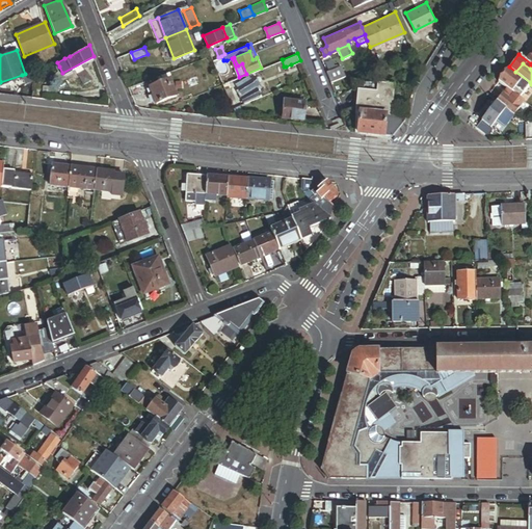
[(341,65),(327,72),(330,81),(345,75),(341,65)]
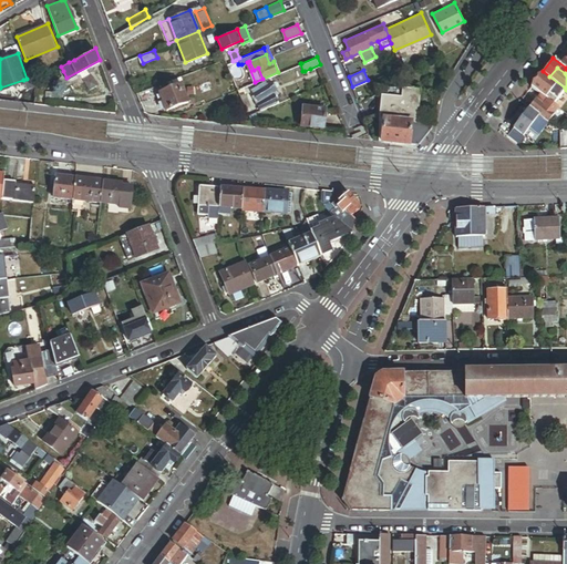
[(549,77),(543,71),(532,85),(540,92),(546,95),(549,91),(557,98),(565,88),(549,77)]
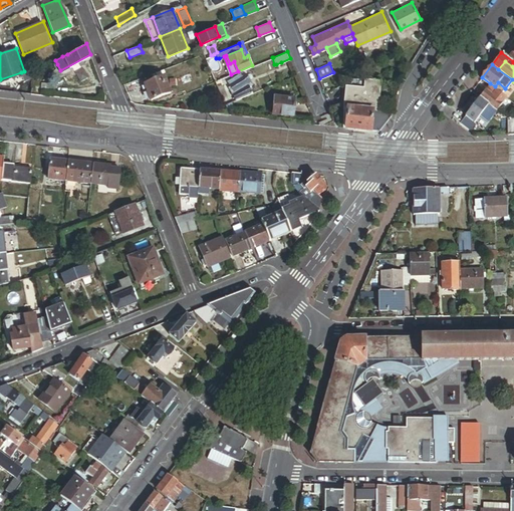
[(28,70),(24,71),(21,72),(23,79),(30,76),(28,70)]
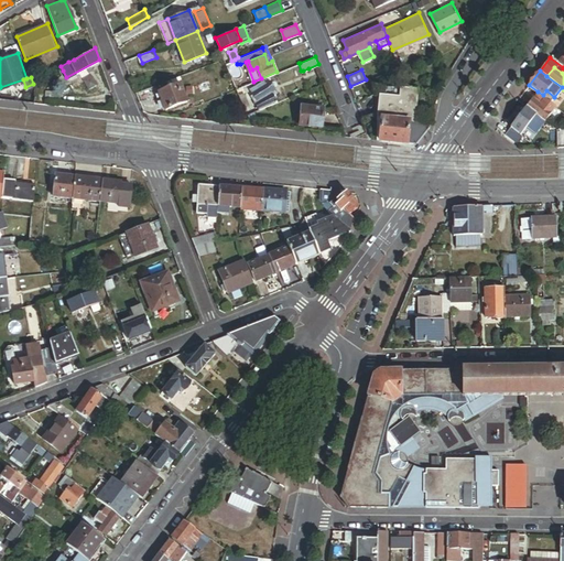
[(259,107),(278,100),(274,94),(272,92),(275,89),(269,78),(251,88),(255,93),(259,99),(256,100),(259,107)]
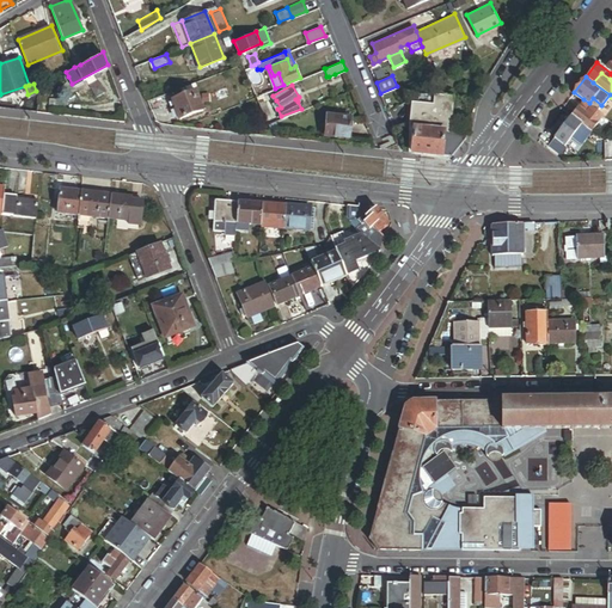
[(206,108),(199,90),(175,98),(182,117),(206,108)]
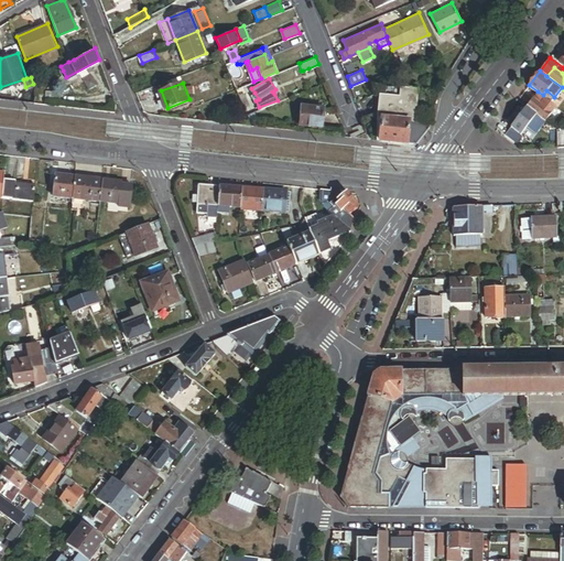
[(398,95),(378,94),(376,117),(381,117),(414,120),(416,87),(398,86),(398,95)]
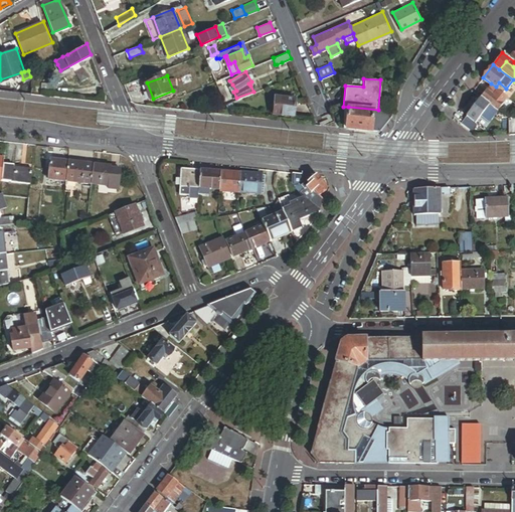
[(50,90),(51,80),(38,79),(37,89),(50,90)]
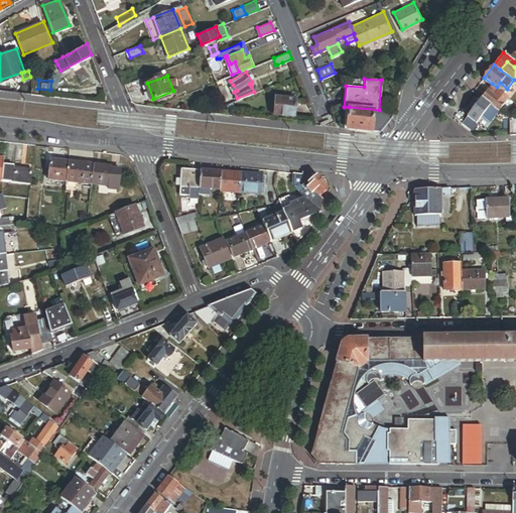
[(500,83),(497,87),(498,88),(504,93),(507,89),(500,83)]
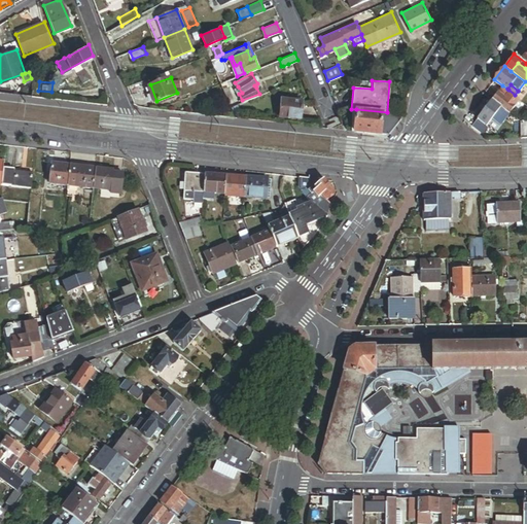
[(236,101),(230,85),(223,88),(231,104),(236,102),(236,101)]
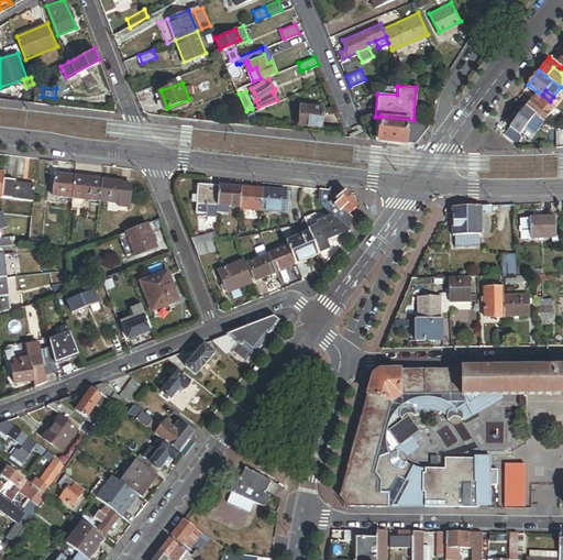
[(542,95),(537,91),(532,97),(536,100),(539,97),(541,99),(543,96),(542,95)]
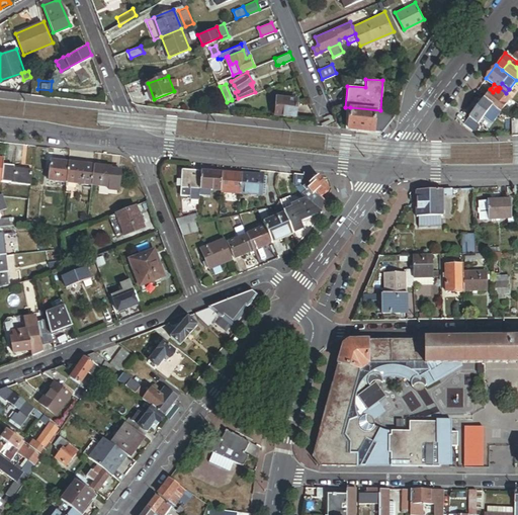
[(498,107),(501,109),(511,97),(506,93),(500,88),(498,91),(496,89),(493,92),(490,89),(484,96),(498,107)]
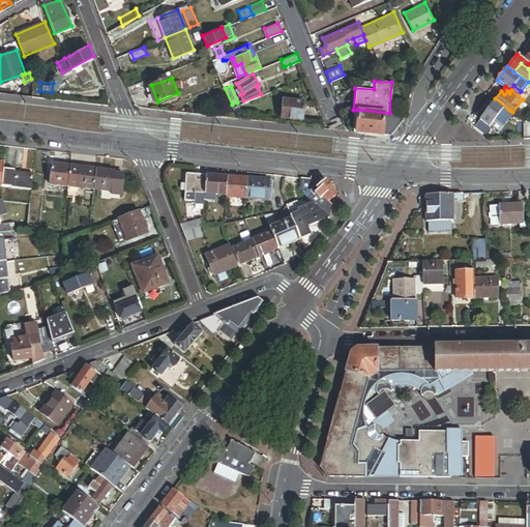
[(302,119),(304,100),(284,98),(282,116),(302,119)]
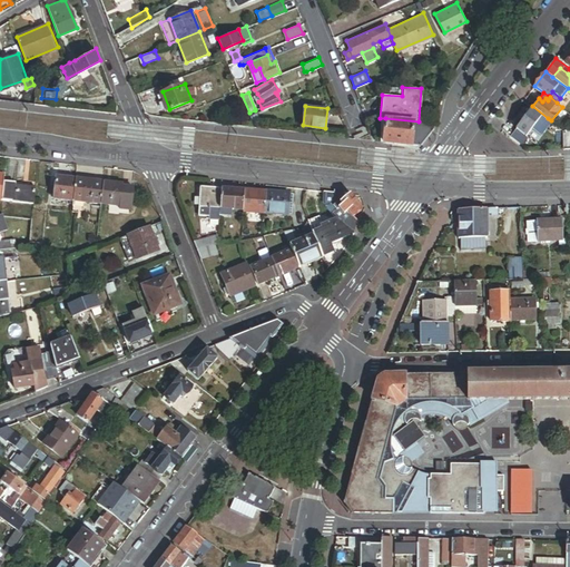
[(548,118),(532,106),(517,127),(527,134),(533,126),(538,130),(548,118)]
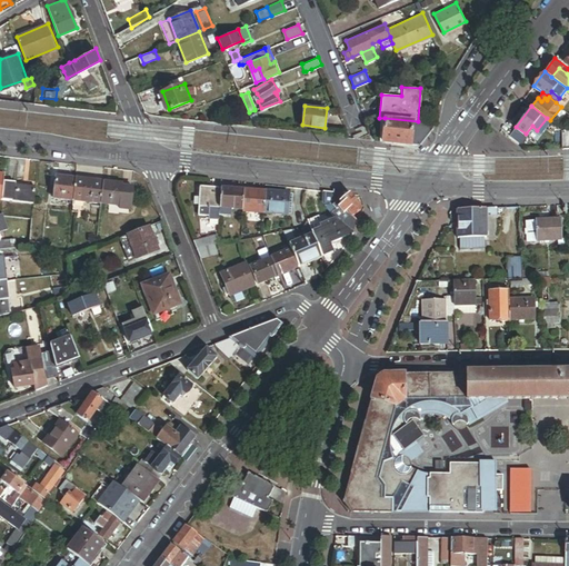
[(419,145),(433,127),(435,122),(418,121),(385,118),(382,141),(419,145)]
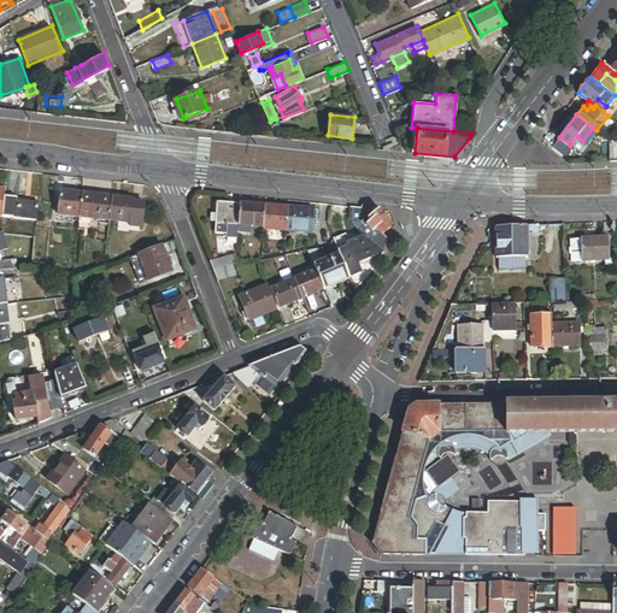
[(566,154),(571,146),(570,145),(559,137),(553,145),(566,154)]
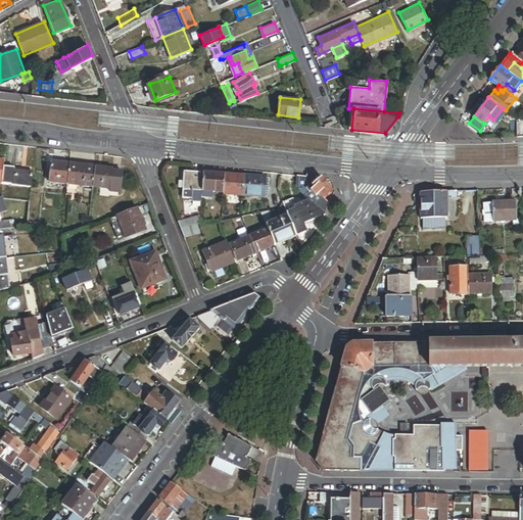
[(65,182),(67,161),(50,159),(48,180),(65,182)]
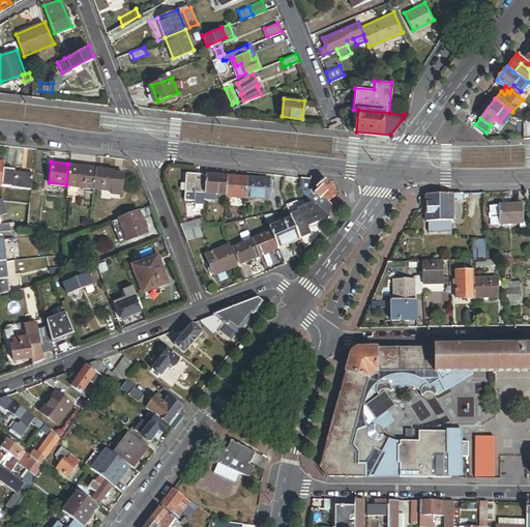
[(95,167),(68,164),(66,184),(93,186),(95,167)]
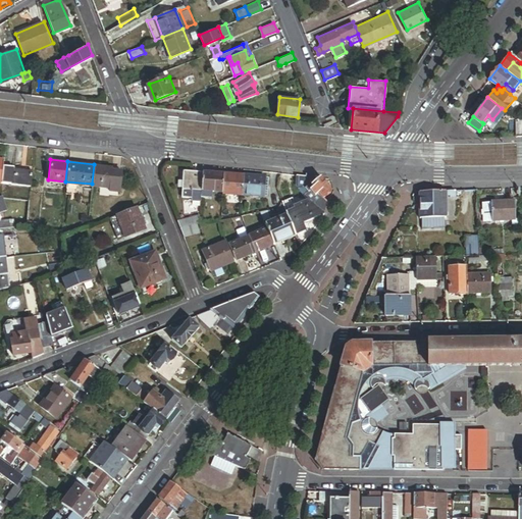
[(3,164),(1,180),(10,182),(12,167),(13,167),(13,165),(3,164)]
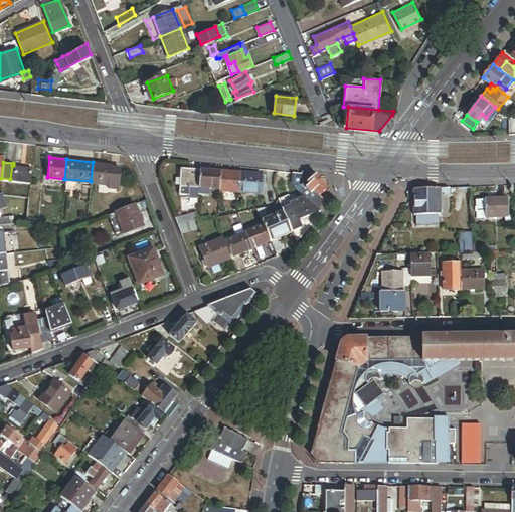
[(110,163),(93,162),(91,181),(108,183),(109,170),(110,163)]
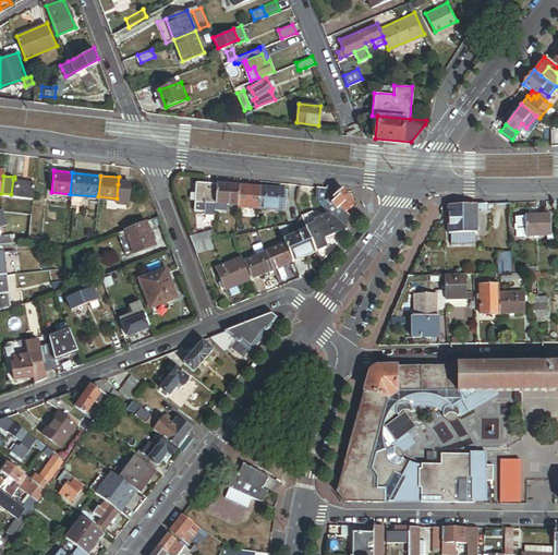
[(32,196),(33,181),(14,179),(13,179),(11,194),(32,196)]
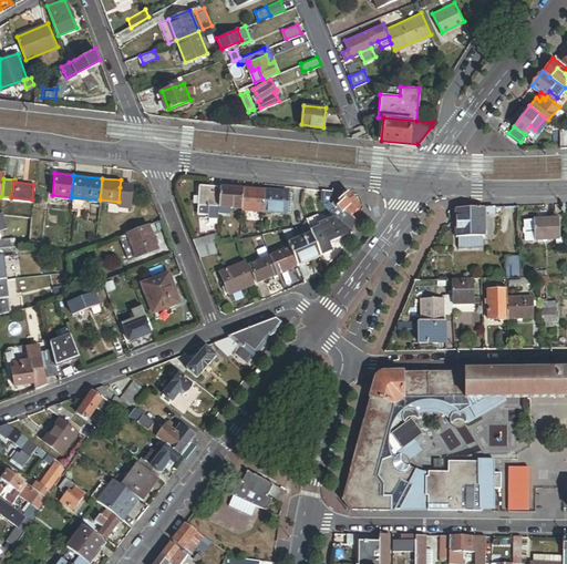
[(218,204),(219,185),(198,183),(196,209),(204,211),(205,204),(218,204)]
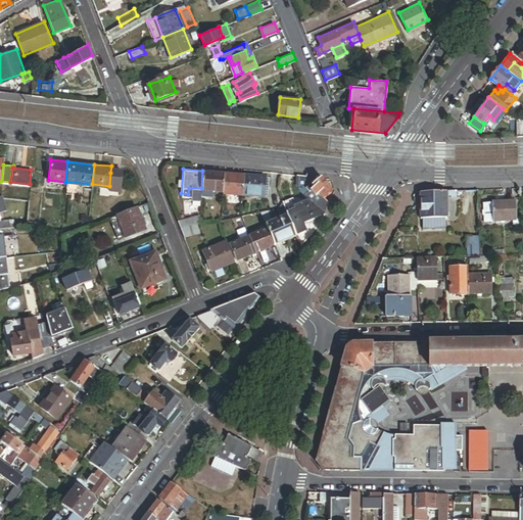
[(224,172),(202,171),(201,188),(214,189),(223,190),(224,172)]
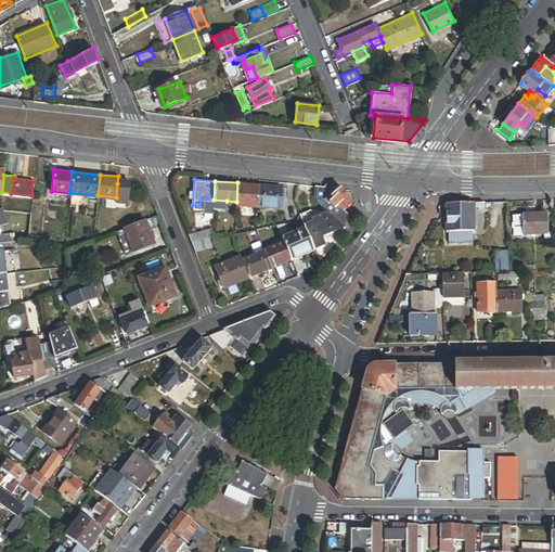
[(258,184),(237,182),(236,202),(236,203),(257,204),(258,184)]
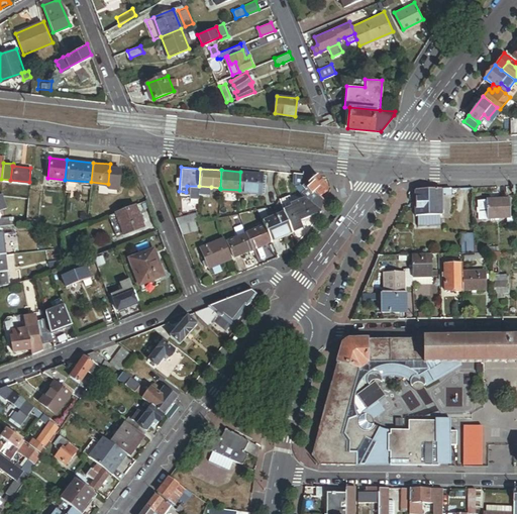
[(117,172),(109,171),(108,184),(116,185),(117,172)]
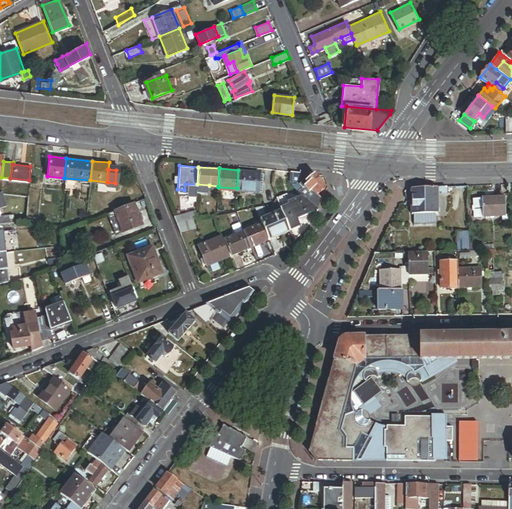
[(290,169),(289,179),(297,189),(302,185),(299,182),(298,181),(300,171),(290,169)]
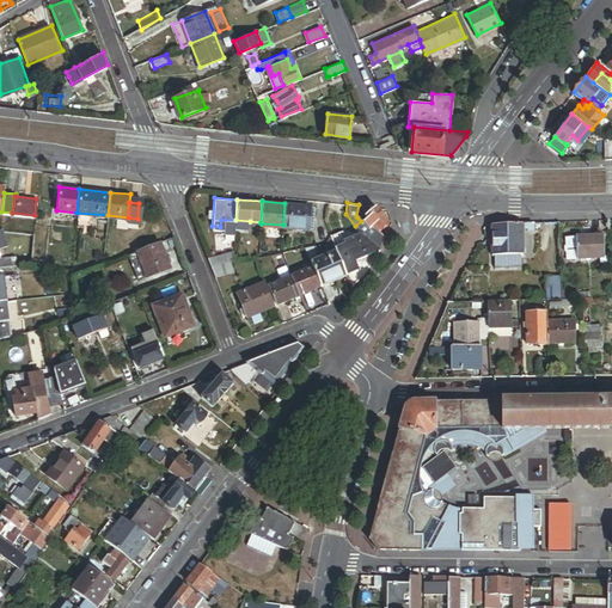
[(285,203),(283,225),(307,227),(310,204),(285,203)]
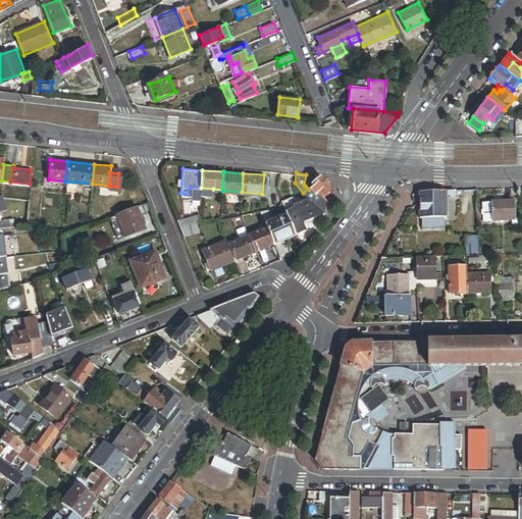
[(319,175),(306,174),(304,185),(305,186),(310,182),(311,183),(319,175)]
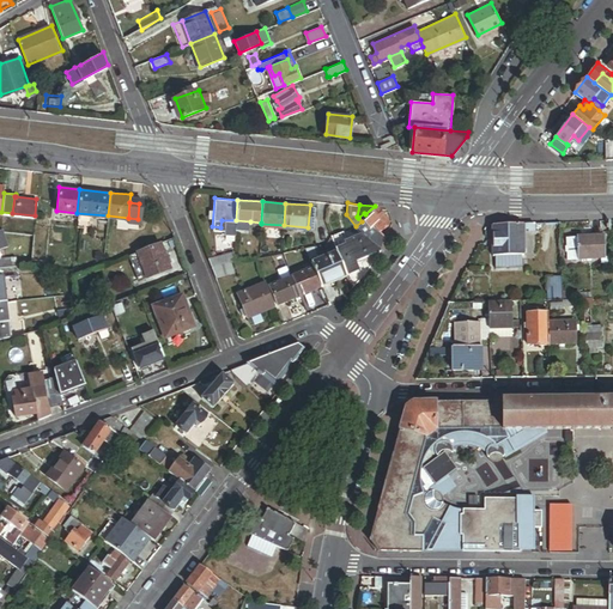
[(358,218),(362,221),(363,220),(369,226),(374,223),(378,229),(388,221),(375,206),(365,214),(364,213),(358,218)]
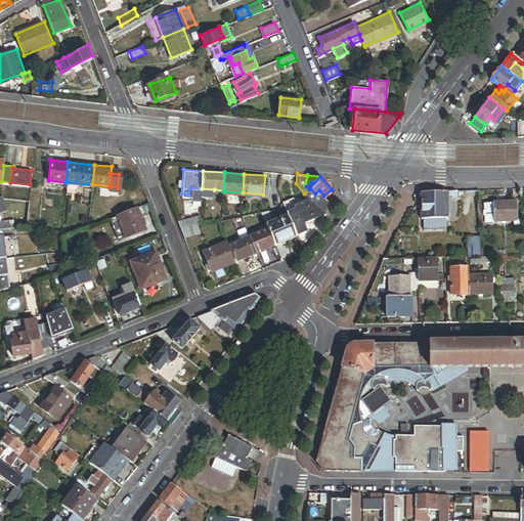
[(201,193),(202,188),(189,188),(188,194),(181,193),(181,197),(190,197),(189,200),(201,201),(201,193)]
